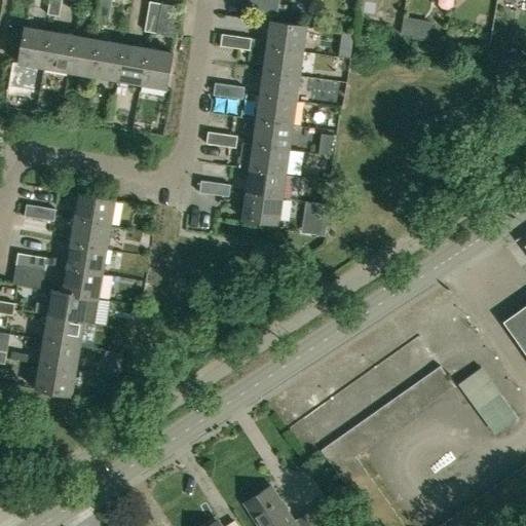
[(63,2),(50,0),(47,15),(60,17),(63,2)]
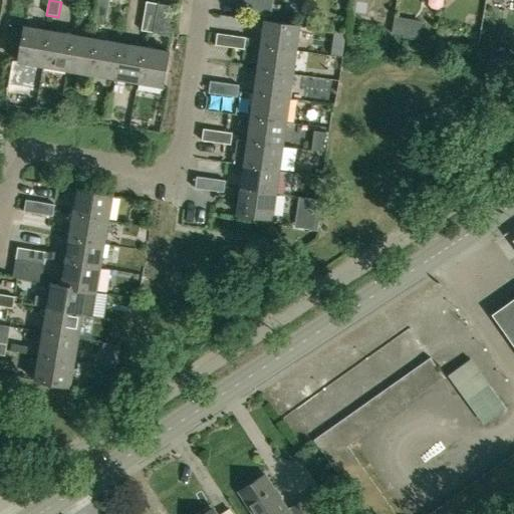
[(108,10),(110,0),(97,0),(96,8),(108,10)]
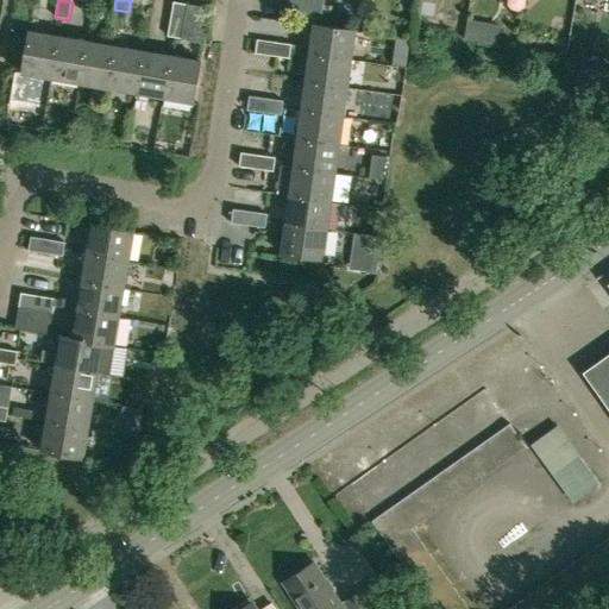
[(170,20),(184,23),(188,5),(174,2),(170,20)]
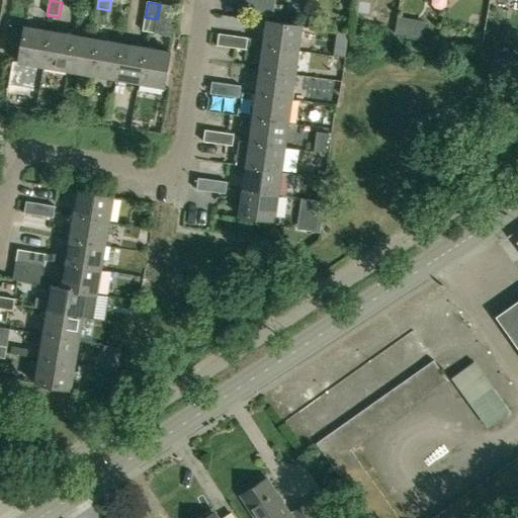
[(109,10),(97,8),(95,23),(107,25),(109,10)]
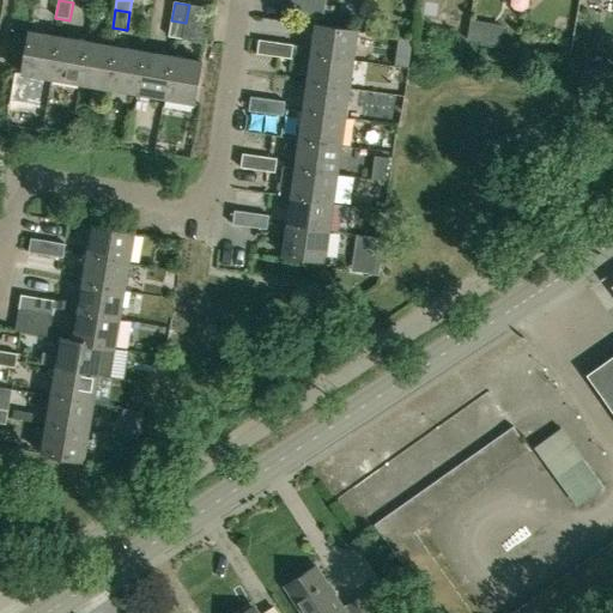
[(171,20),(169,37),(183,40),(186,23),(171,20)]
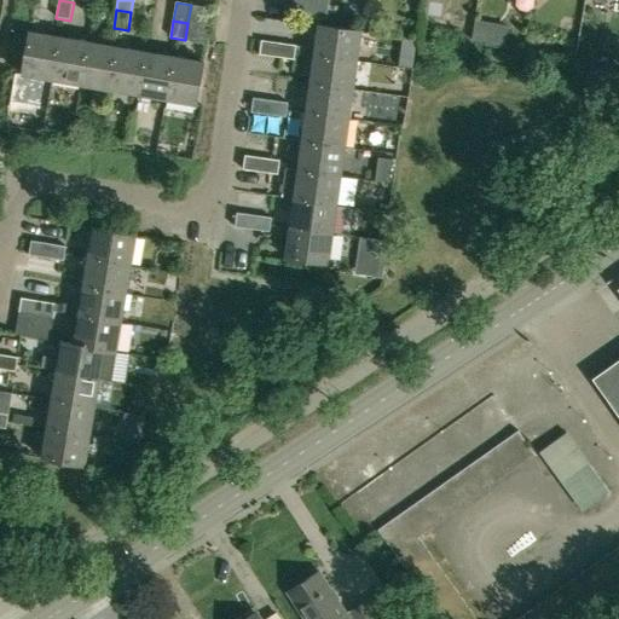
[(474,21),(472,40),(485,42),(489,23),(474,21)]
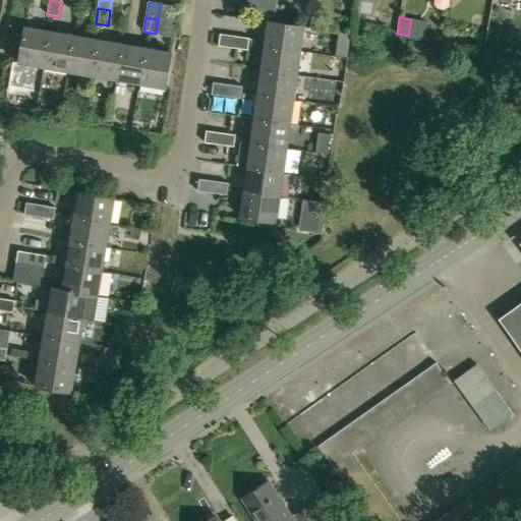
[(268,21),(265,47),(301,52),(311,54),(315,27),(305,26),(268,21)]
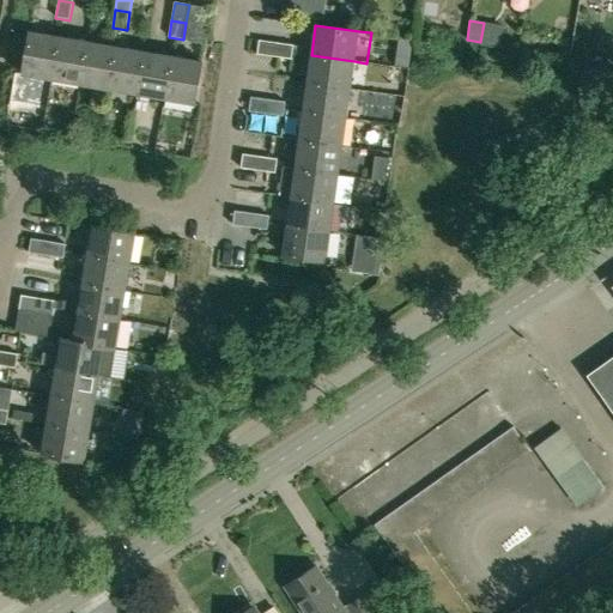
[(52,80),(59,37),(30,32),(23,74),(52,80)]
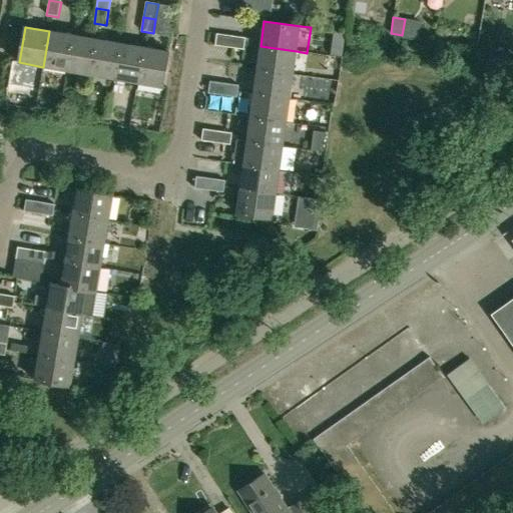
[(512,31),(510,29),(503,40),(512,45),(512,31)]
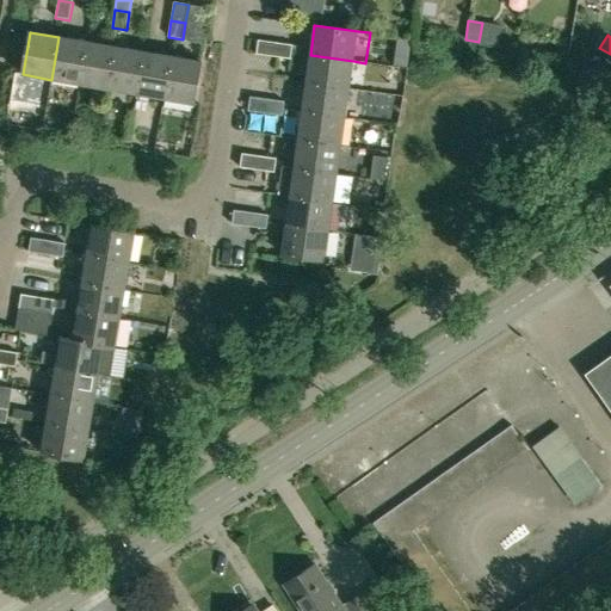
[(87,42),(59,37),(51,80),(80,85),(87,42)]
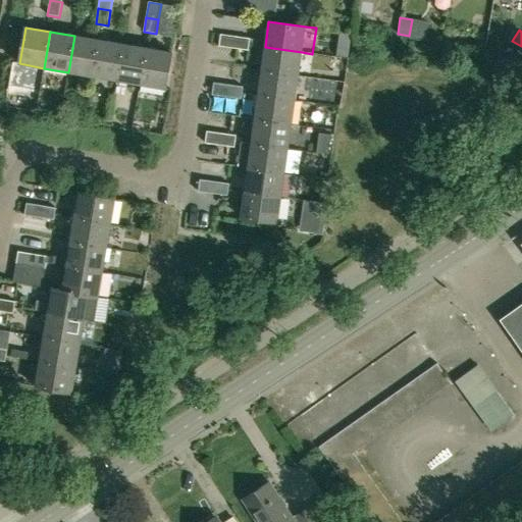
[(233,49),(236,37),(220,34),(219,47),(233,49)]
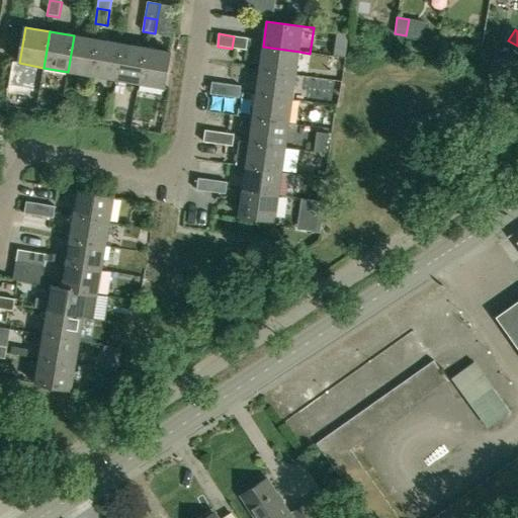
[(91,76),(98,39),(74,35),(68,72),(91,76)]
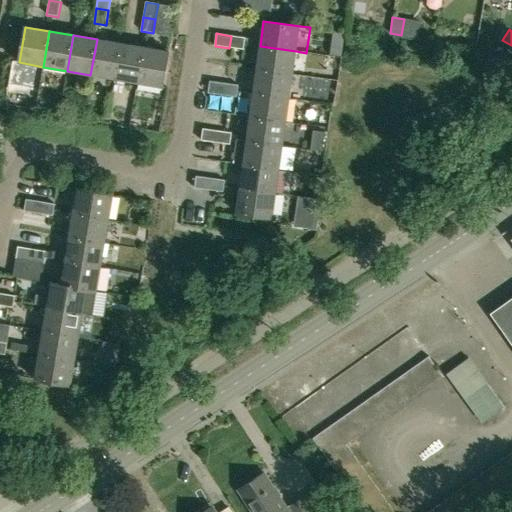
[(244,50),(246,38),(231,36),(229,48),(244,50)]
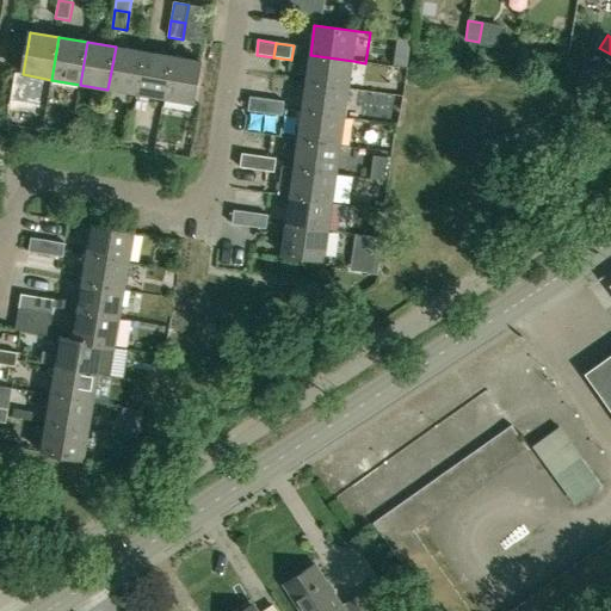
[(143,51),(116,47),(107,90),(136,94),(143,51)]
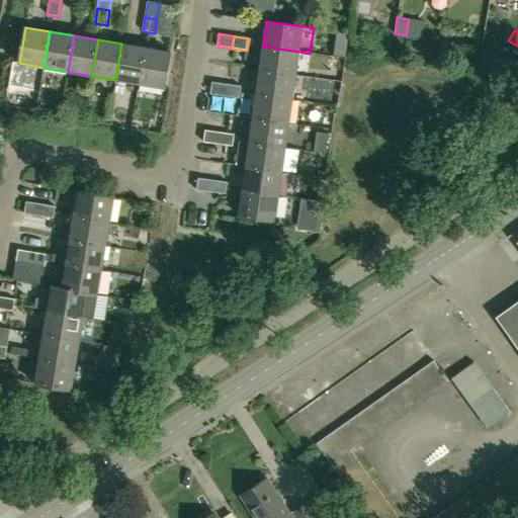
[(115,80),(140,84),(146,48),(121,44),(115,80)]
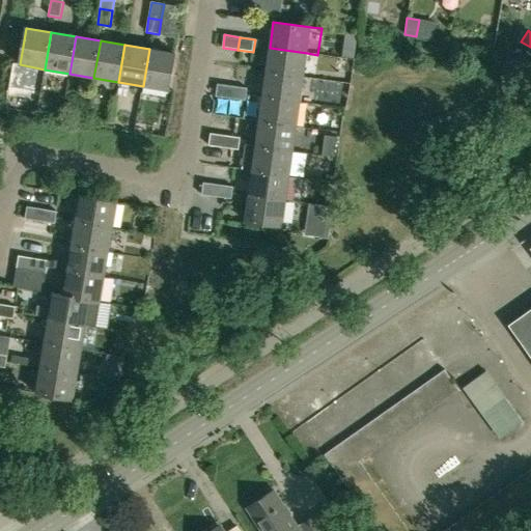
[(267,72),(304,77),(307,53),(270,48),(267,72)]
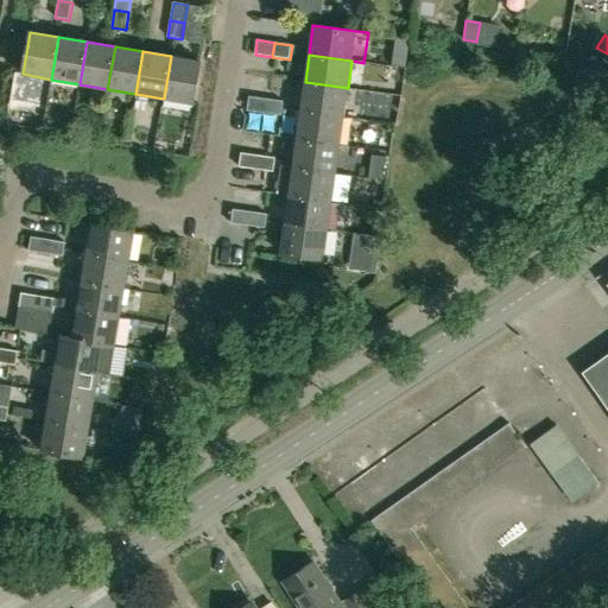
[(194,103),(201,61),(171,56),(164,99),(194,103)]
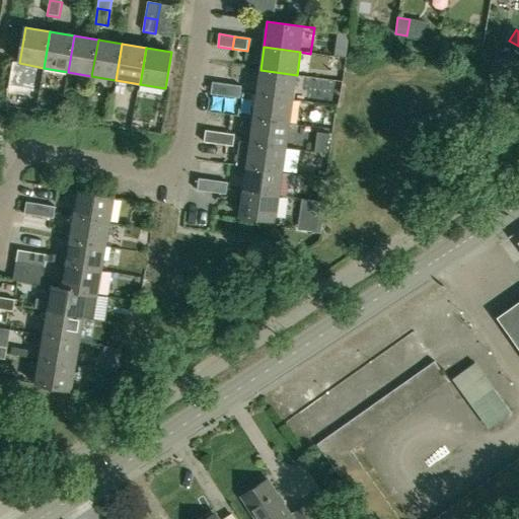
[(256,94),(293,99),(297,75),(261,70),(256,94)]
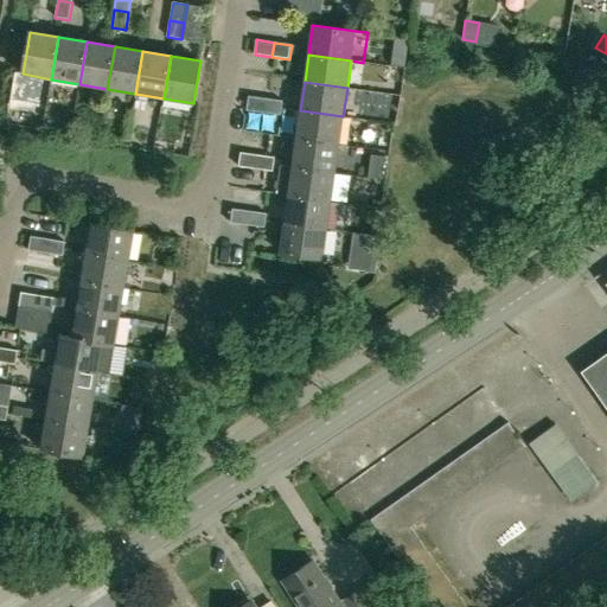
[(247,110),(263,113),(266,98),(249,96),(247,110)]
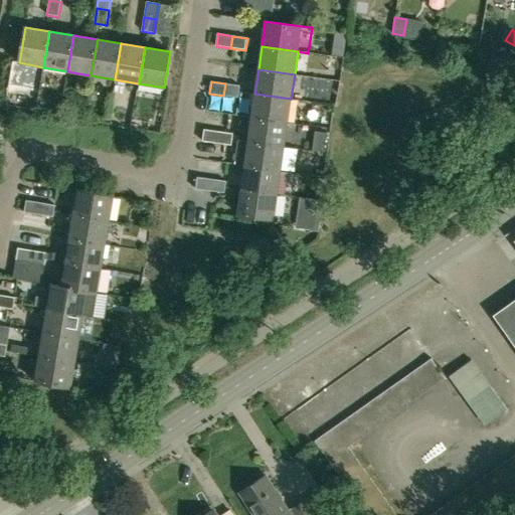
[(240,86),(225,83),(223,96),(238,98),(240,86)]
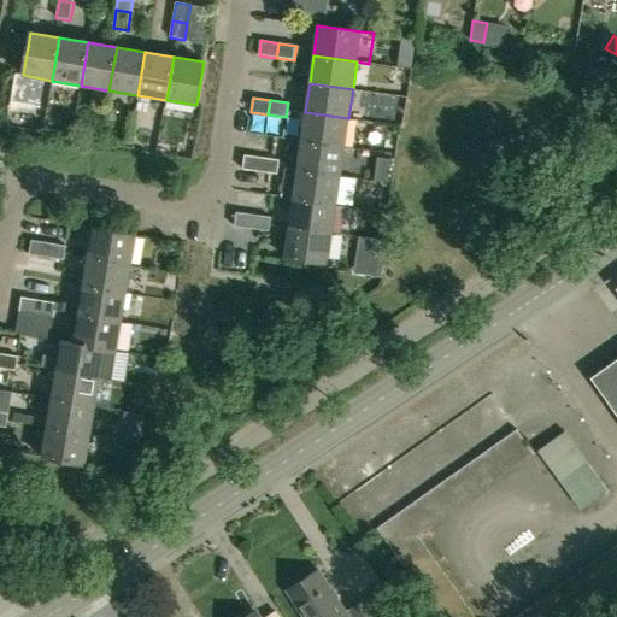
[(301,141),(345,147),(348,118),(305,112),(301,141)]
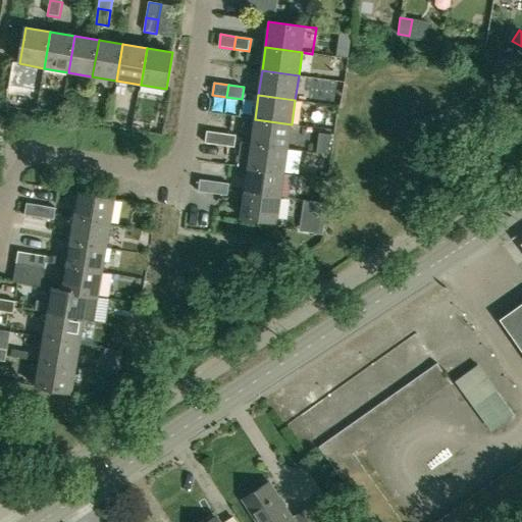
[(292,124),(255,119),(252,144),(289,149),(292,124)]
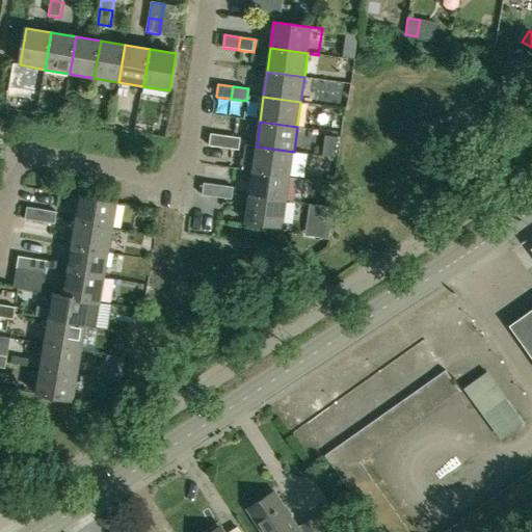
[(224,149),(225,136),(211,134),(209,147),(224,149)]
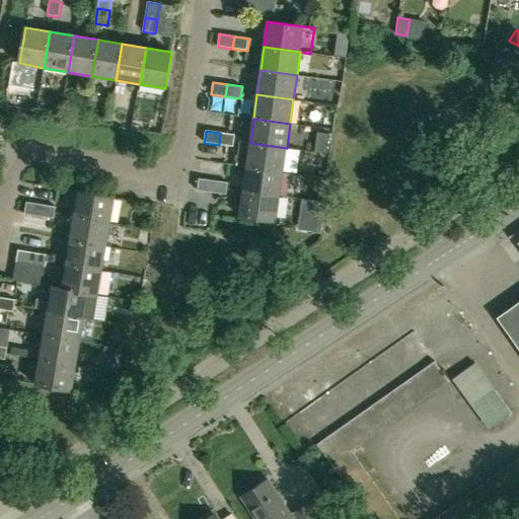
[(235,135),(220,133),(219,145),(233,147),(235,135)]
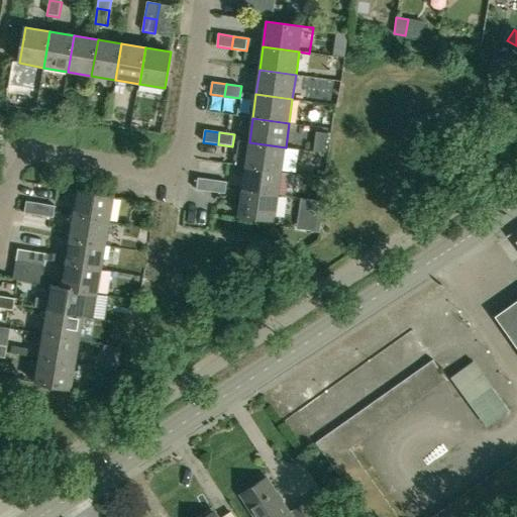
[(235,165),(245,167),(282,172),(286,147),(249,142),(239,141),(235,165)]
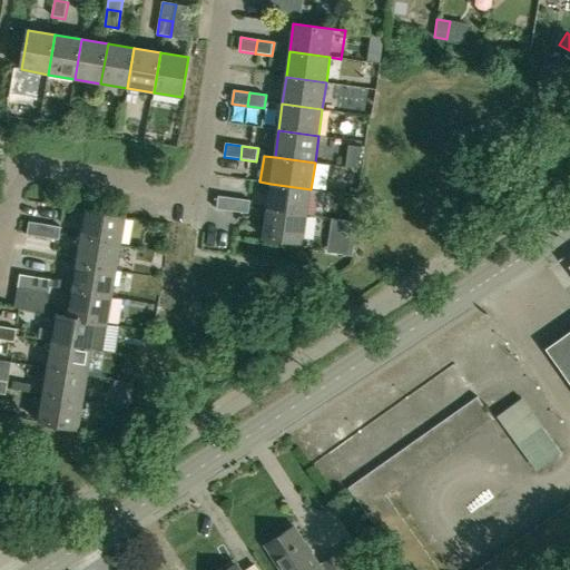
[(311,189),(271,184),(267,210),(307,216),(311,189)]
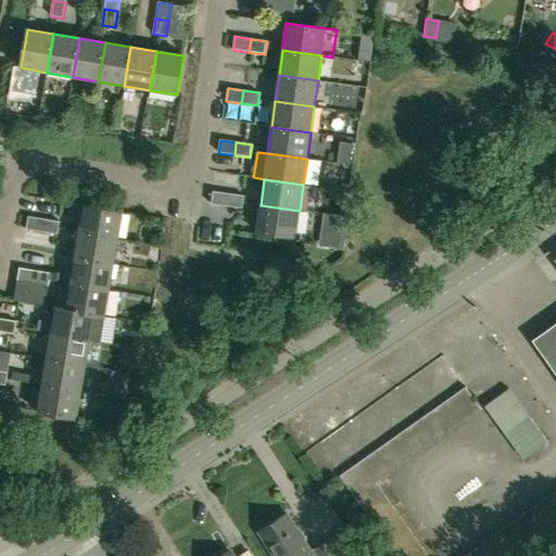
[(227,206),(229,193),(213,191),(211,204),(227,206)]
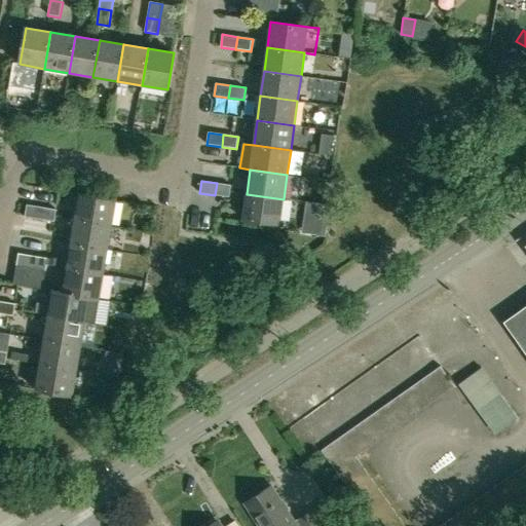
[(217,183),(215,195),(229,198),(231,185),(217,183)]
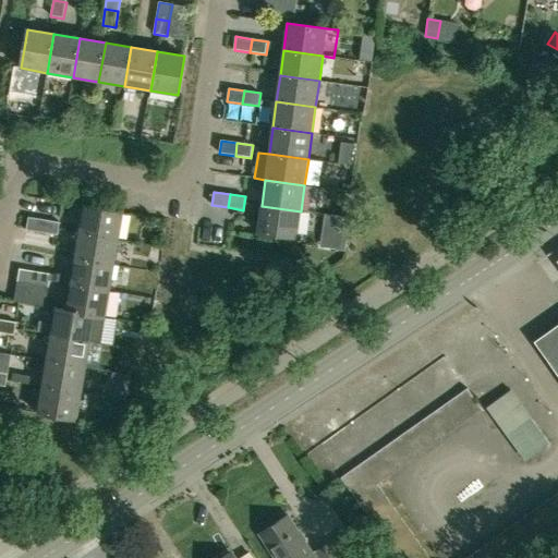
[(84,206),(80,233),(119,240),(123,213),(84,206)]
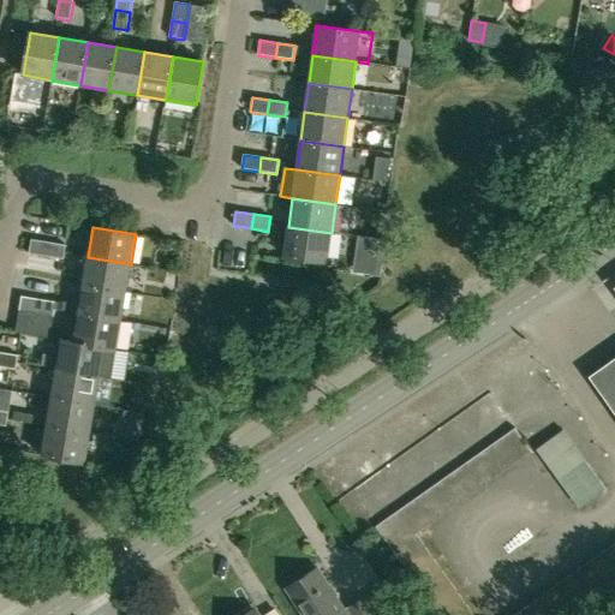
[(332,233),(288,227),(285,256),(328,262),(332,233)]
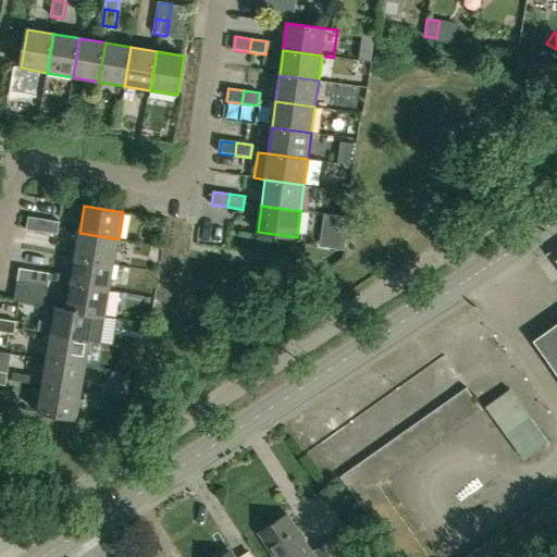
[(25,229),(41,232),(44,219),(27,215),(25,229)]
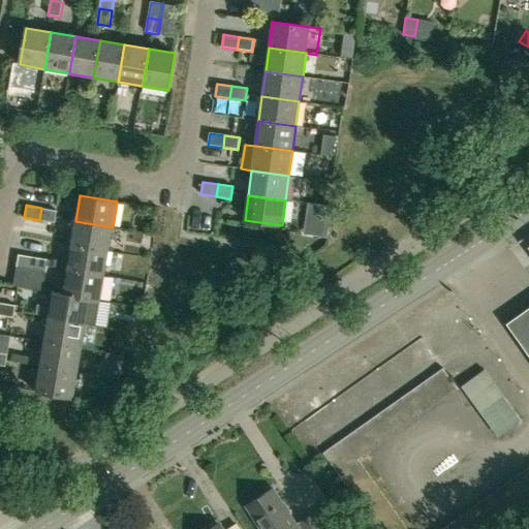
[(319,234),(332,235),(336,209),(323,207),(319,234)]
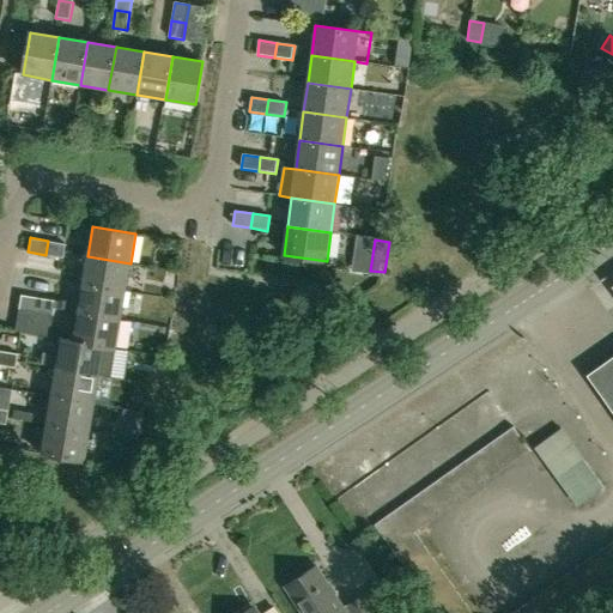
[(62,258),(65,243),(48,241),(46,255),(62,258)]
